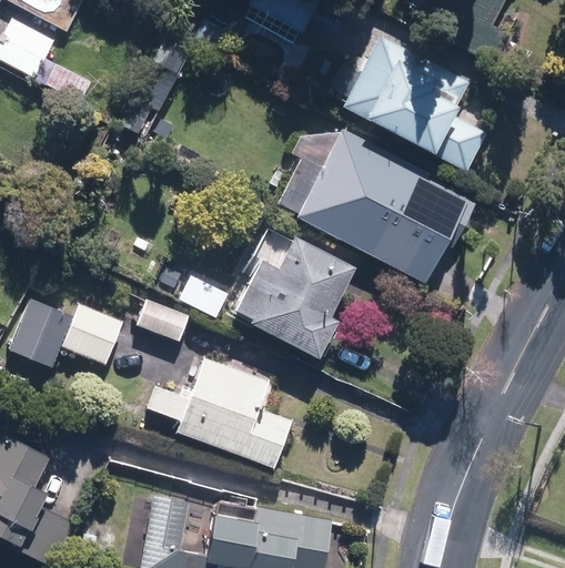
[(488,24),(501,0),(425,0),(414,23),(495,64),(511,36),(488,24)]
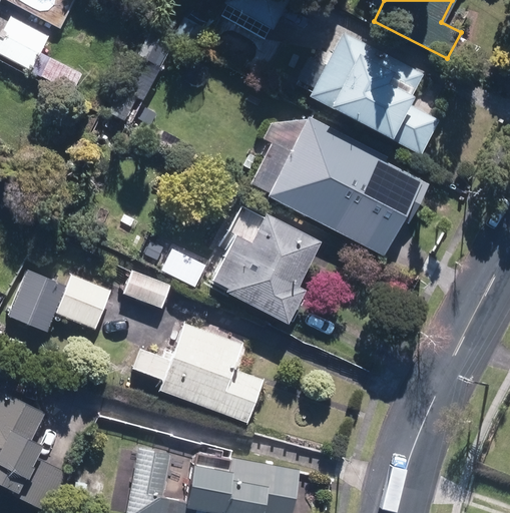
[(14,19),(0,45),(0,54),(73,93),(83,74),(52,58),(49,64),(38,59),(49,38),(14,19)]
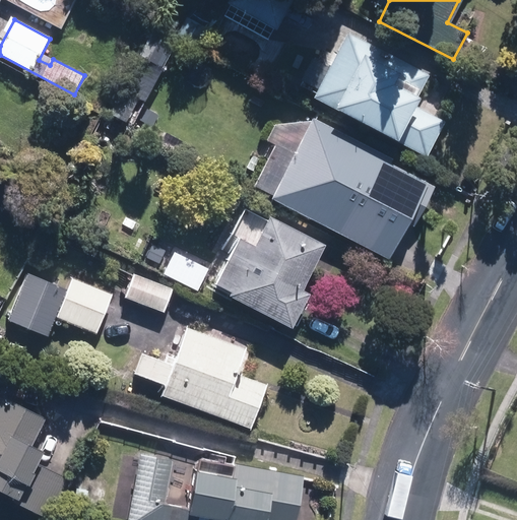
[(427,75),(347,34),(314,96),(426,154),(444,120),(411,104),(427,75)]
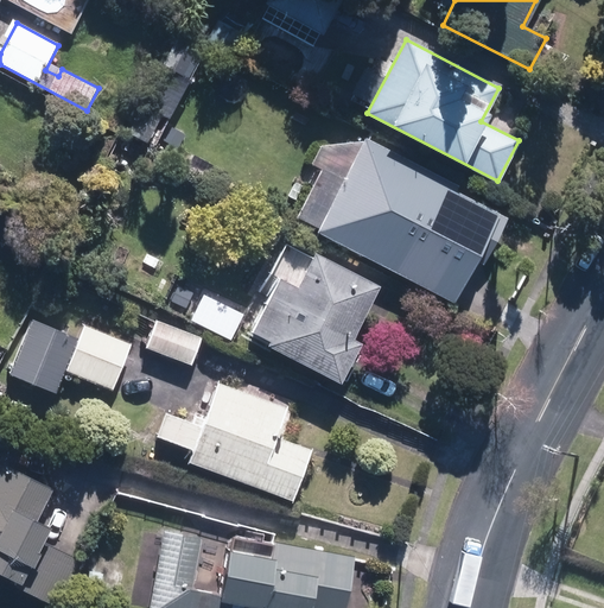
[(364,139),(316,230),(453,302),(500,215),(453,191),(456,187),(364,139)]
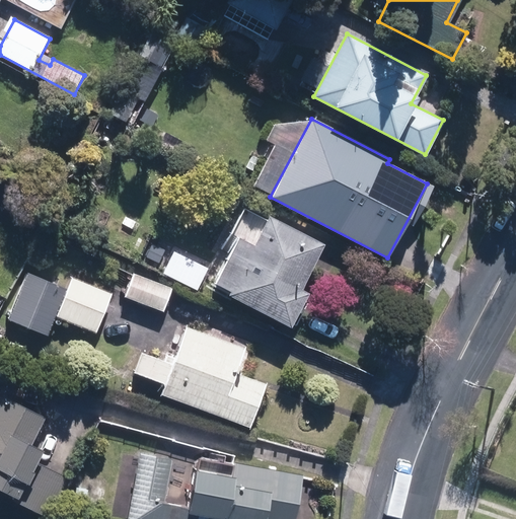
[(299,289),(322,245),(268,216),(251,245),(239,238),(216,282),(229,289),(226,294),(288,326),(306,292),(299,289)]
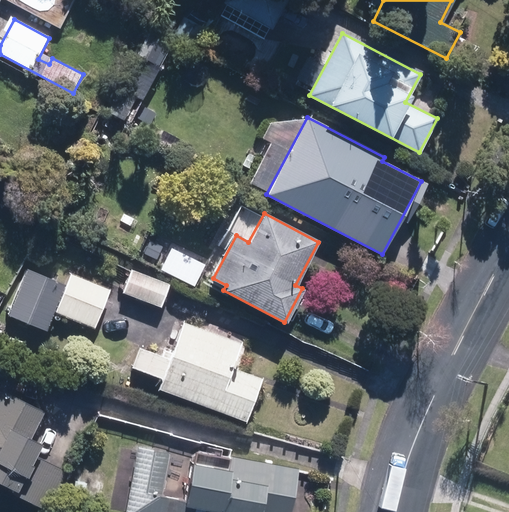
[(12,315),(47,329),(66,284),(31,270),(12,315)]
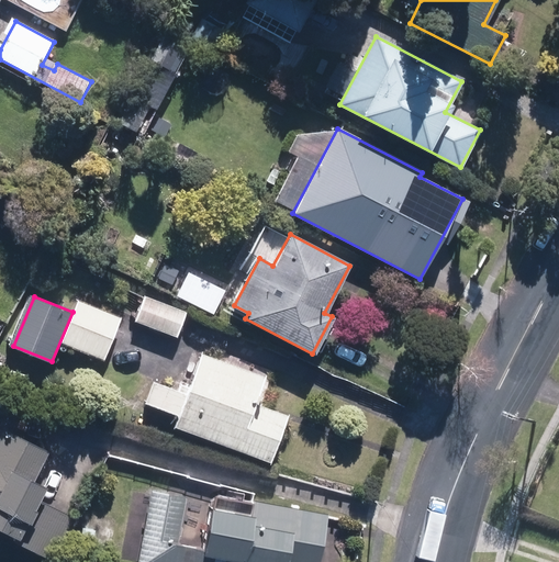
[(146,296),(136,322),(178,337),(188,313),(146,296)]
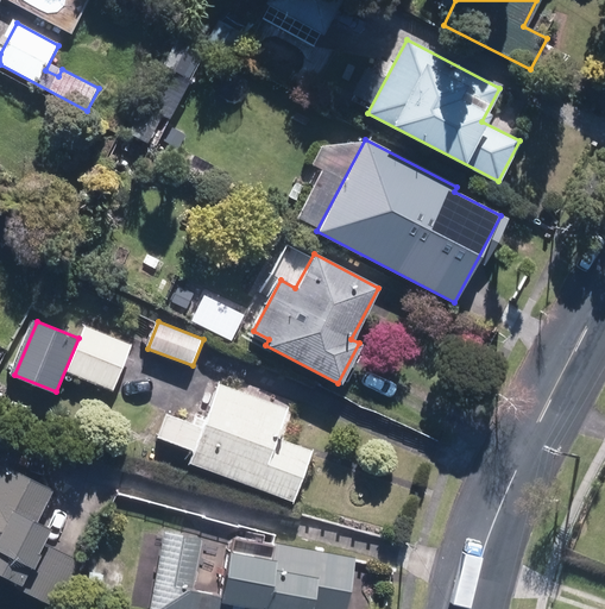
[(87,328),(69,372),(114,390),(132,346),(87,328)]
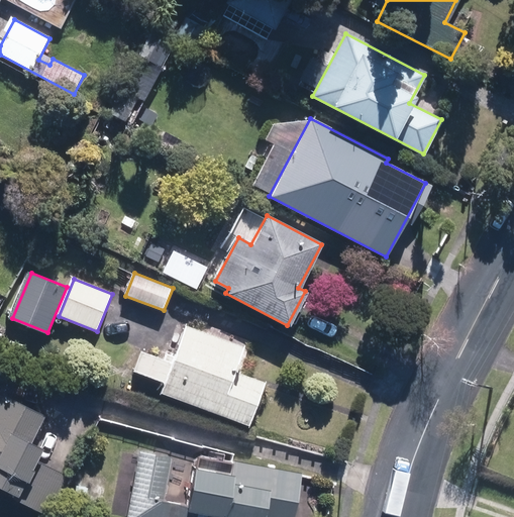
[(166,380),(162,393),(247,424),(264,381),(236,371),(245,347),(187,325),(173,364),(141,352),(135,369),(166,380)]
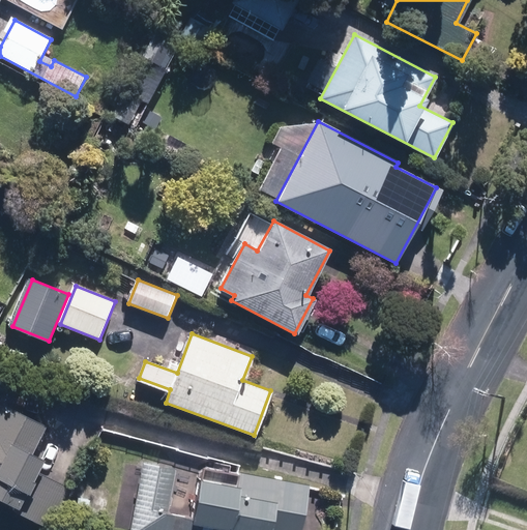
[(36,469),(41,459),(33,454),(46,427),(4,408),(0,417),(0,501),(9,505),(53,528),(74,489),(36,469)]
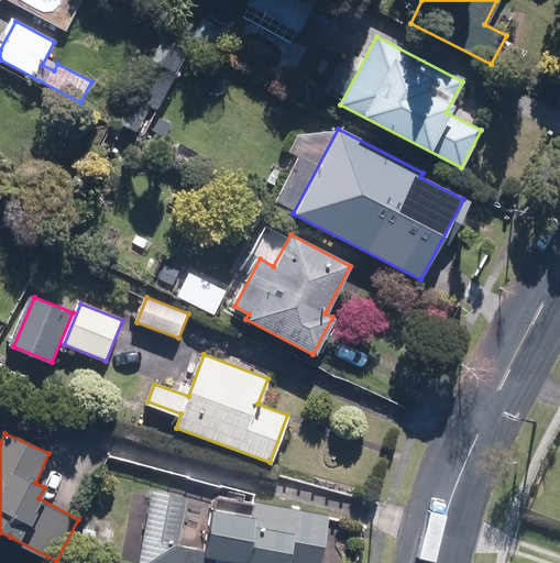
[(185,498),(153,492),(139,562),(317,562),(327,516),(212,495),(202,550),(176,544),(185,498)]
